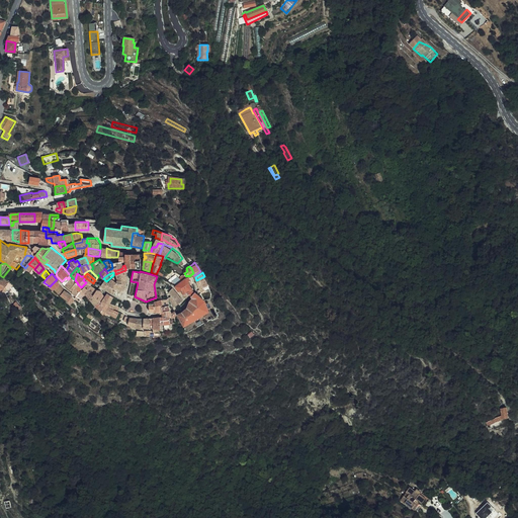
[(102,286),(106,282),(106,281),(103,278),(99,273),(97,277),(102,284),(101,285),(102,286)]
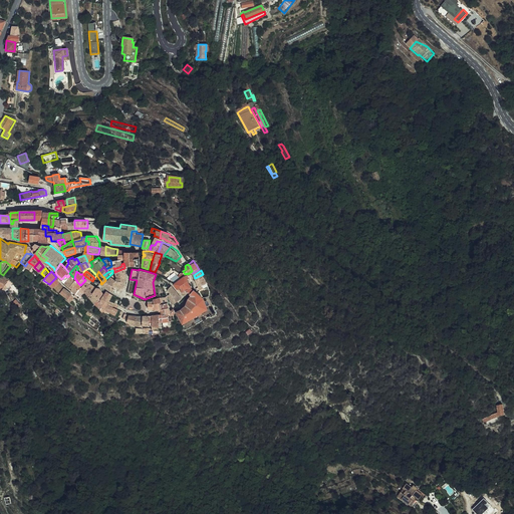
[(172,278),(175,282),(184,274),(183,271),(178,275),(177,273),(172,278)]
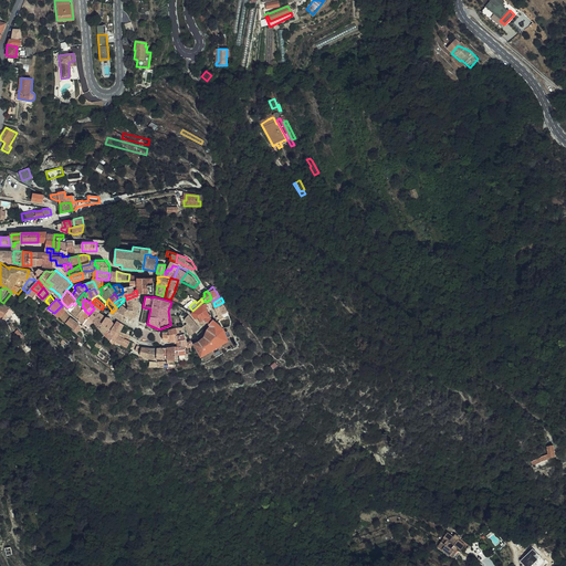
[(198,316),(199,321),(210,316),(212,314),(211,314),(209,306),(207,302),(206,301),(203,302),(202,302),(192,311),(191,312),(195,318),(198,316)]
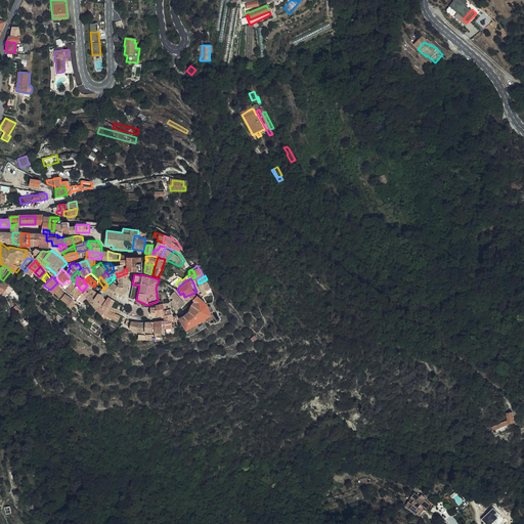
[(78,286),(76,284),(72,279),(71,280),(69,282),(64,288),(68,291),(67,292),(70,294),(78,286)]
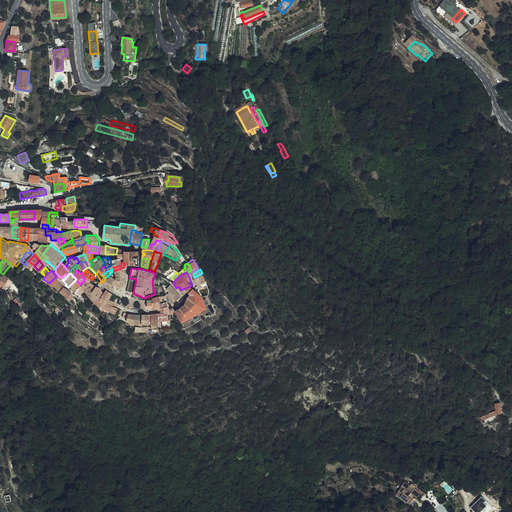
[(197,285),(207,280),(202,273),(194,277),(197,285)]
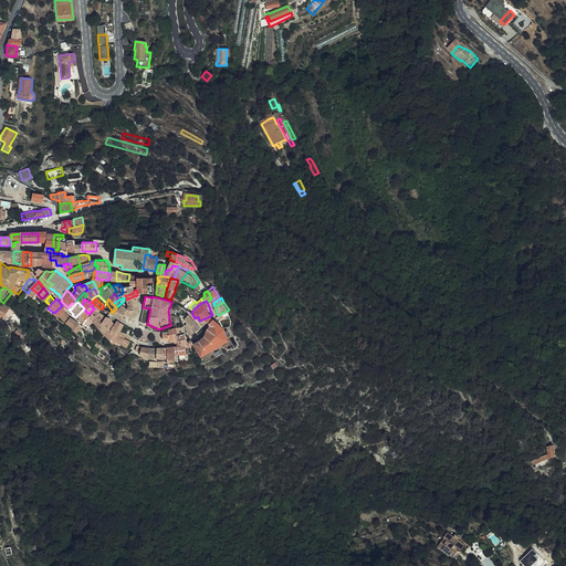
[(10,306),(3,303),(2,305),(0,303),(0,310),(1,311),(3,312),(4,313),(7,314),(10,306)]
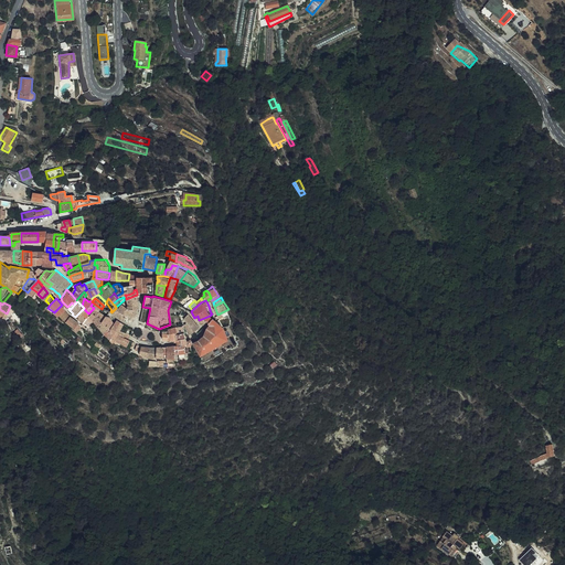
[(89,315),(95,320),(98,315),(100,311),(107,317),(108,316),(102,309),(93,302),(91,306),(94,308),(88,313),(89,315)]
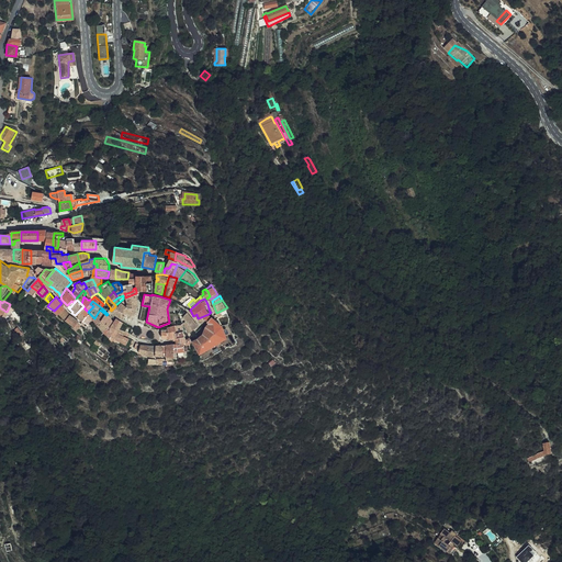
[(56,308),(59,313),(65,307),(62,303),(56,308)]
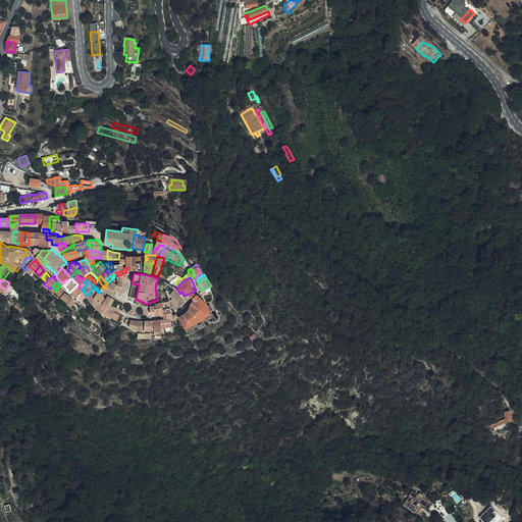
[(71,294),(79,286),(77,284),(69,293),(71,294)]
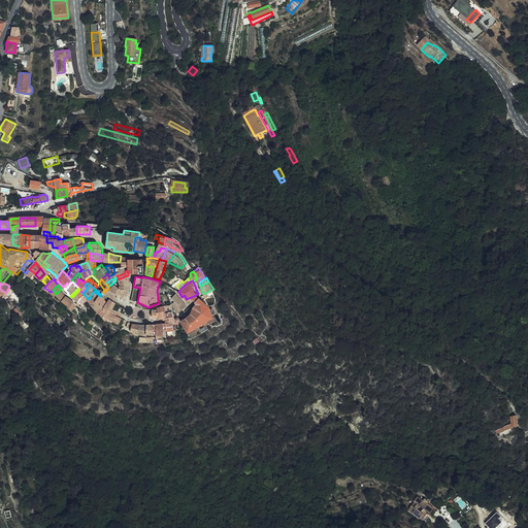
[(119,288),(116,294),(119,295),(126,296),(127,289),(119,288)]
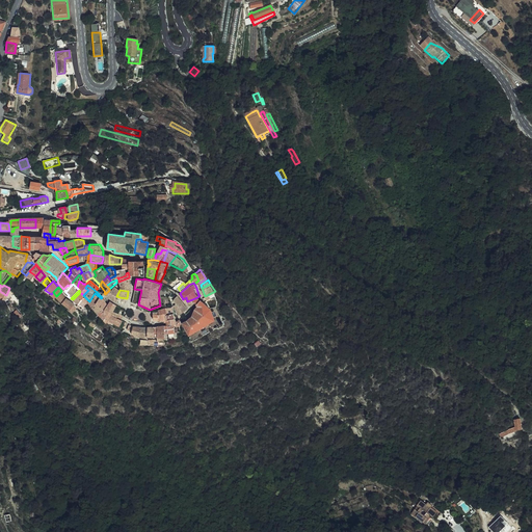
[(8,298),(7,296),(6,295),(4,294),(3,293),(1,292),(0,291),(0,299),(5,302),(8,298)]
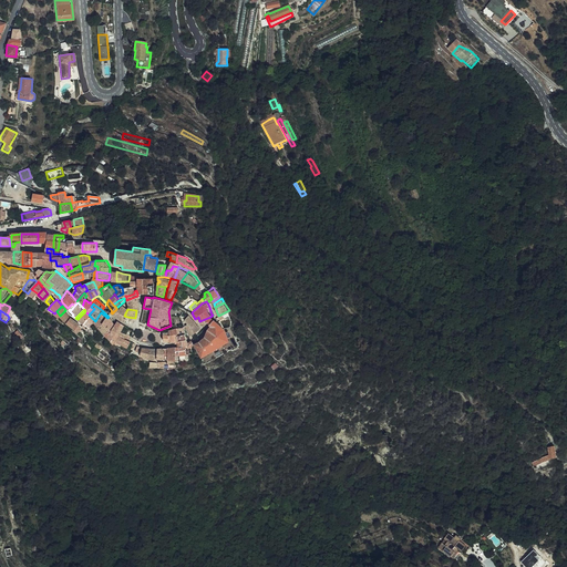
[(90,316),(89,315),(85,311),(78,319),(78,320),(82,323),(90,316)]
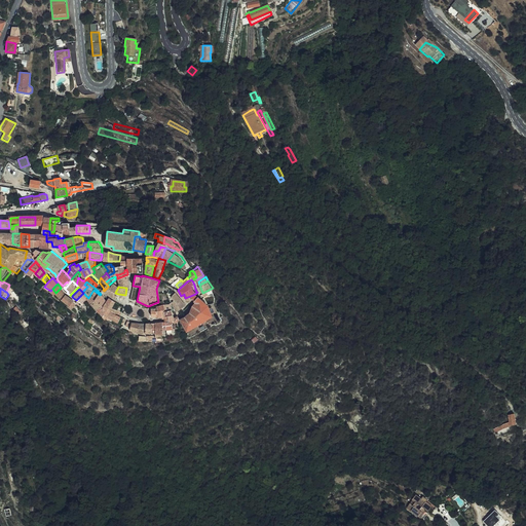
[(101,296),(100,295),(94,290),(91,293),(98,299),(101,296)]
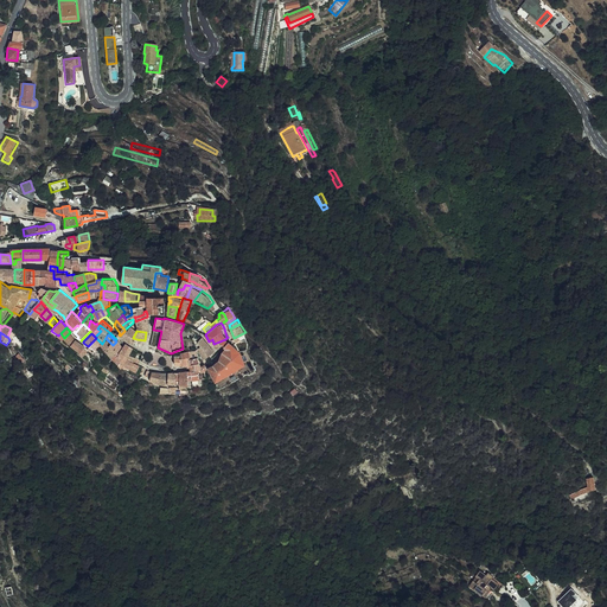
[(210,347),(206,342),(202,337),(197,342),(199,346),(206,358),(213,352),(212,350),(210,347)]
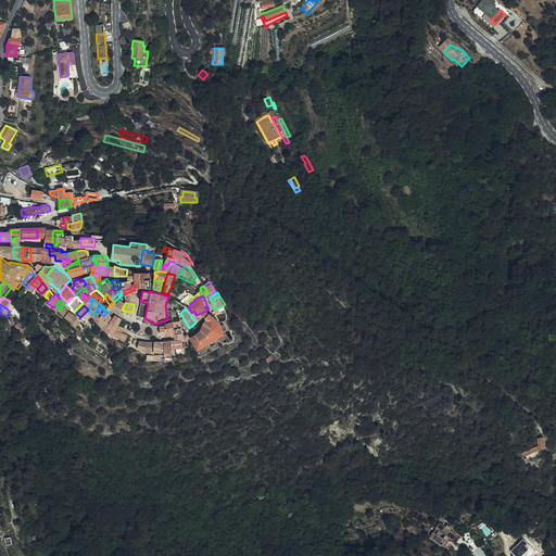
[(87,324),(93,315),(88,310),(80,317),(79,319),(80,320),(87,324)]
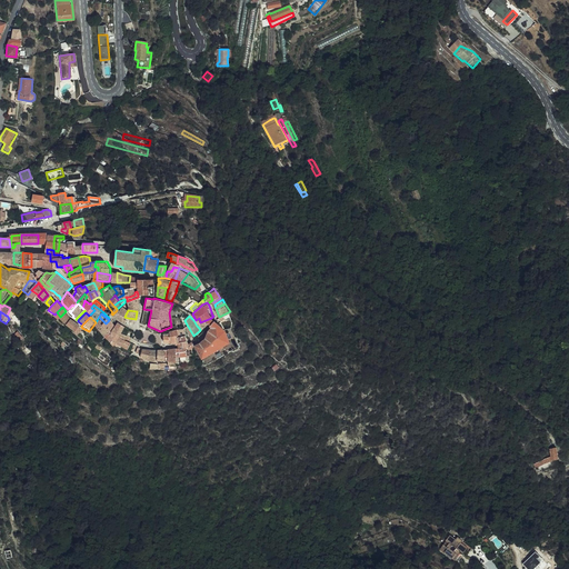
[(106,323),(99,317),(96,322),(102,331),(106,327),(108,325),(106,323)]
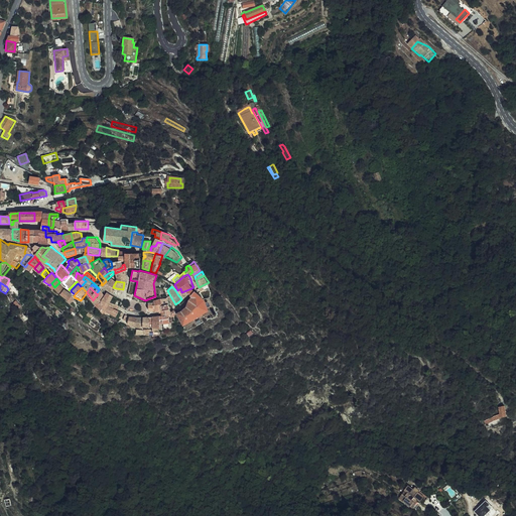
[(65,289),(63,288),(60,293),(60,294),(69,300),(72,295),(65,289)]
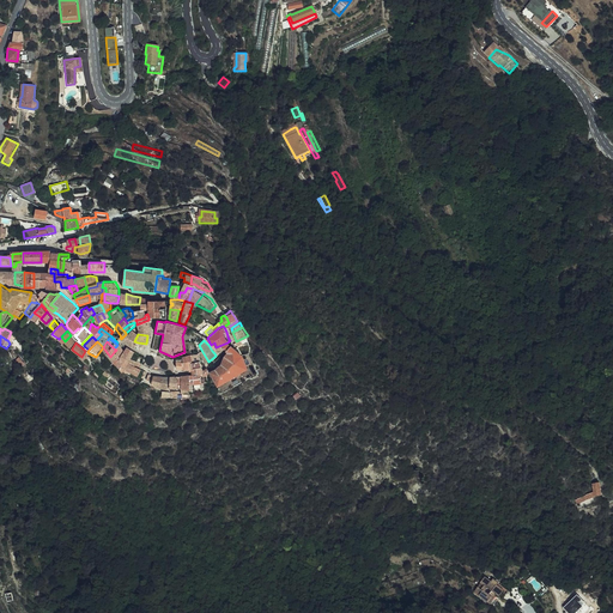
[(231,346),(228,343),(216,347),(217,351),(218,352),(219,352),(220,352),(222,352),(226,351),(231,346)]
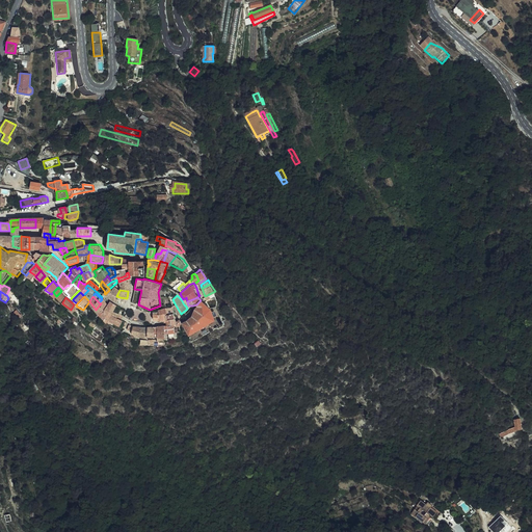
[(101,303),(99,306),(103,310),(105,308),(107,309),(109,306),(107,304),(103,299),(102,299),(99,302),(101,303)]
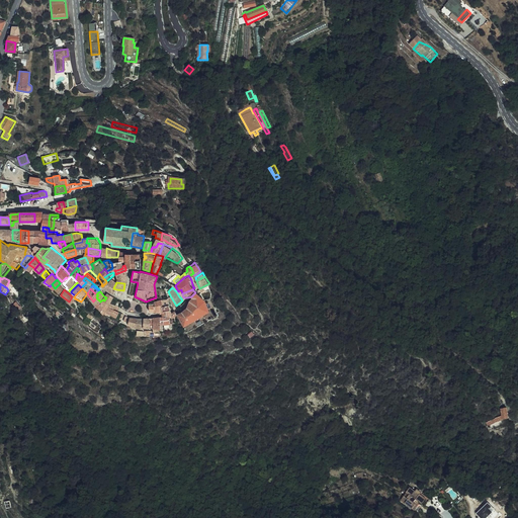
[(200,297),(197,294),(195,292),(191,296),(192,297),(189,301),(186,309),(182,313),(178,315),(183,326),(208,311),(203,300),(202,299),(200,297)]
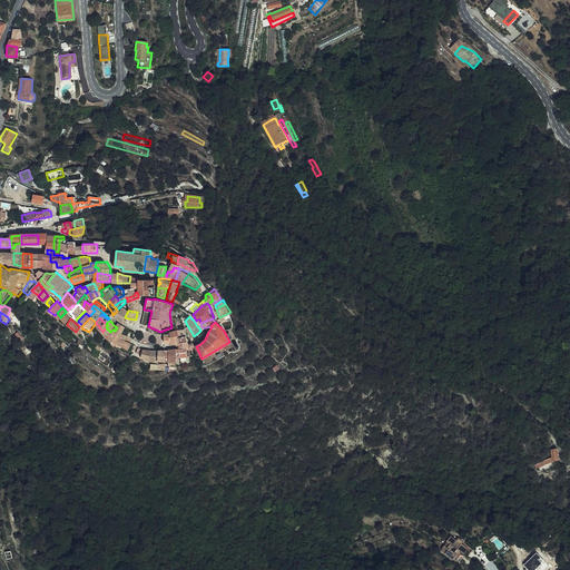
[(120,336),(121,334),(123,332),(125,327),(118,324),(117,326),(117,327),(115,331),(114,332),(120,336)]
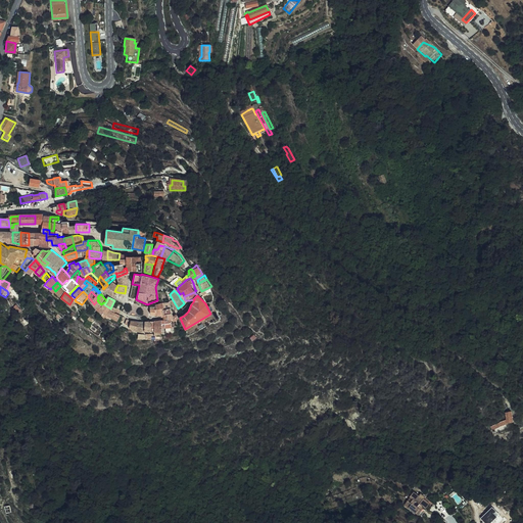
[(98,310),(102,305),(101,304),(97,300),(94,304),(98,310)]
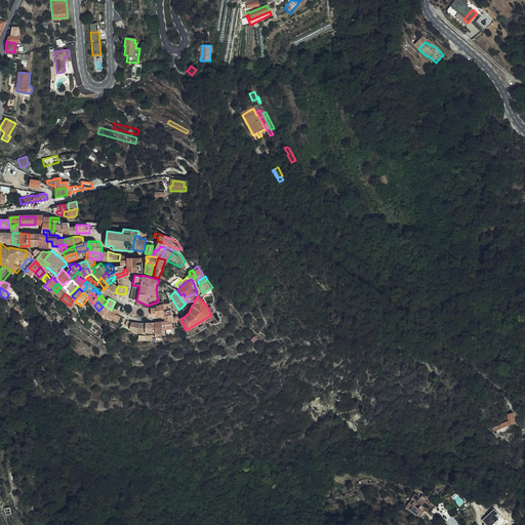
[(151,316),(158,317),(161,317),(159,306),(156,307),(156,308),(150,309),(151,316)]
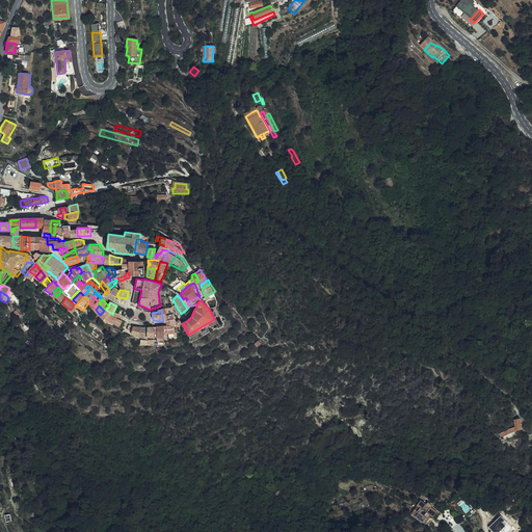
[(104,311),(100,315),(107,323),(109,320),(110,317),(105,313),(106,312),(104,311)]
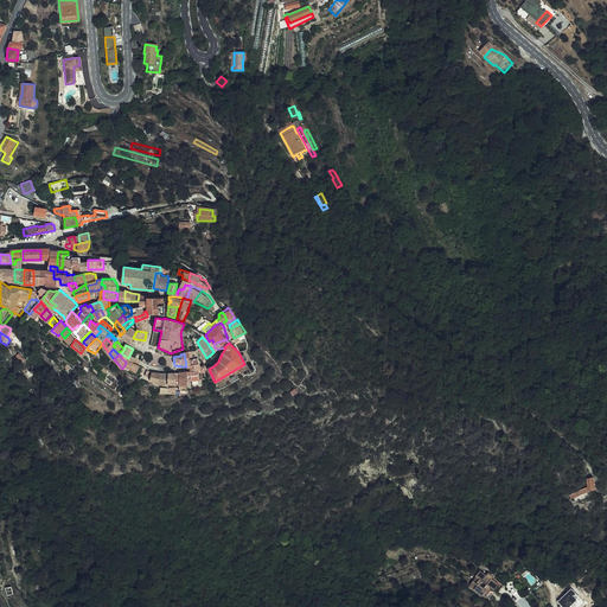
[(133,363),(127,360),(126,362),(125,365),(138,372),(140,366),(139,365),(135,364),(133,363)]
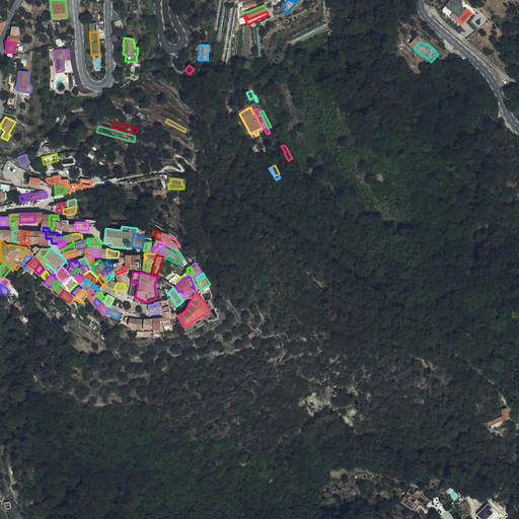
[(128,324),(137,327),(138,319),(130,318),(126,317),(125,320),(129,322),(128,324)]
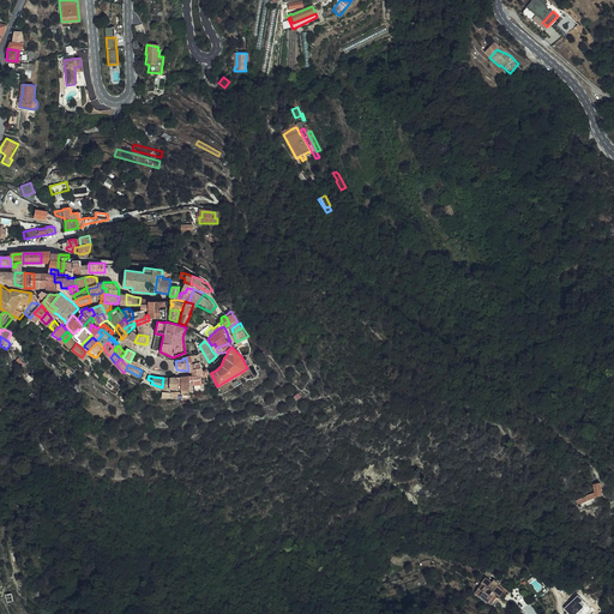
[(609,495),(607,483),(599,485),(600,493),(601,498),(609,495)]
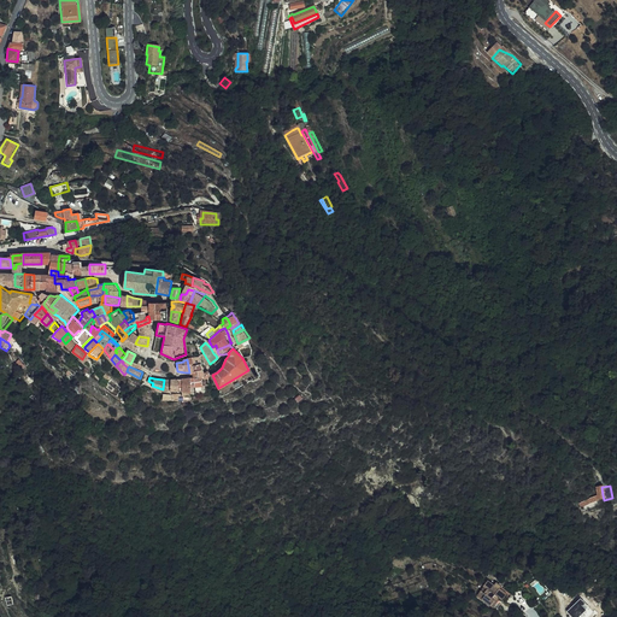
[(482,591),(477,595),(483,601),(485,599),(488,603),(487,604),(494,609),(498,604),(497,601),(499,599),(505,604),(512,595),(497,583),(494,586),(487,580),(482,586),(486,588),(483,592),(482,591)]
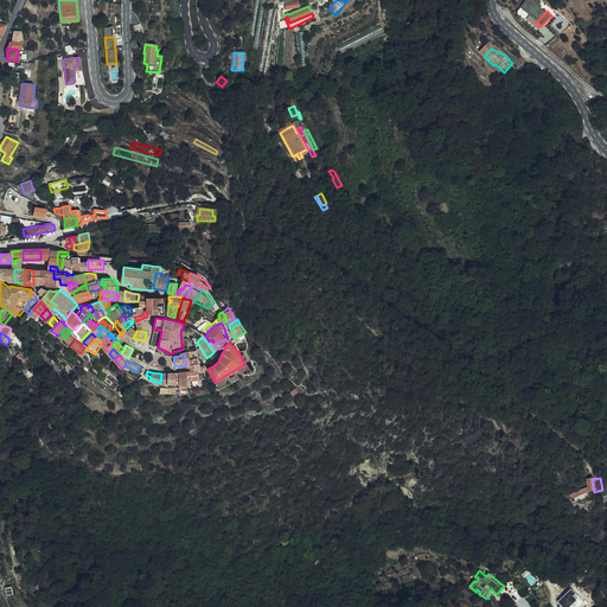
[(563,592),(563,604),(574,604),(574,592),(563,592)]
